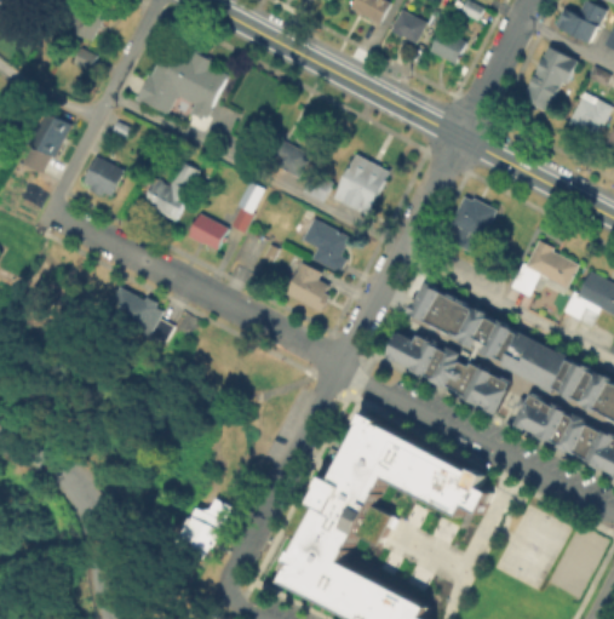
[(350,0),(384,0),(389,3),(377,26),(346,9),(350,0)]
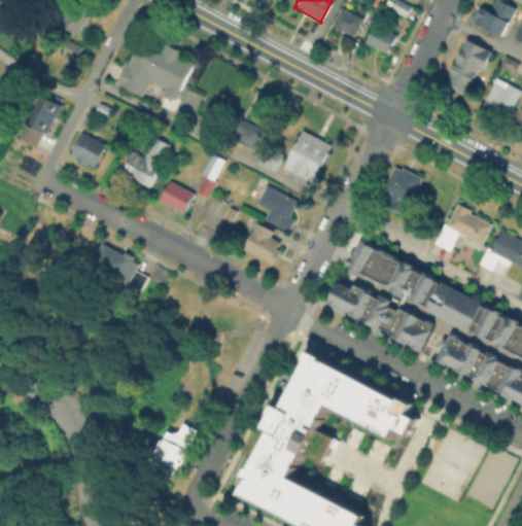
[(397,0),(410,6),(408,10),(407,9),(404,16),(389,9),(394,0),(397,0)]
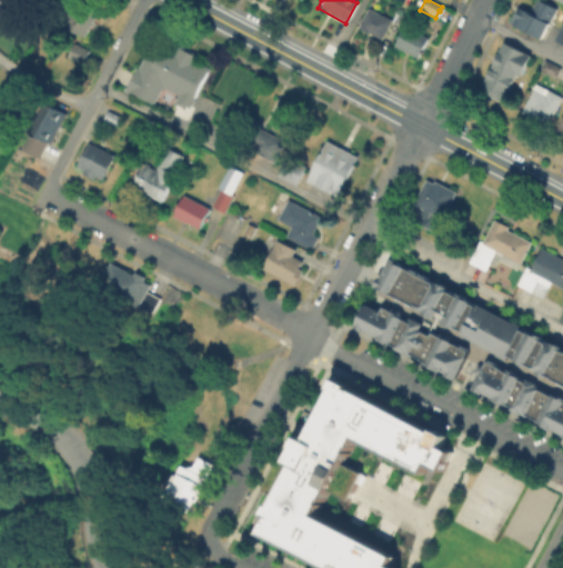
[(514,7),(526,12),(532,0),(534,0),(554,10),(539,40),(505,22),(514,7)]
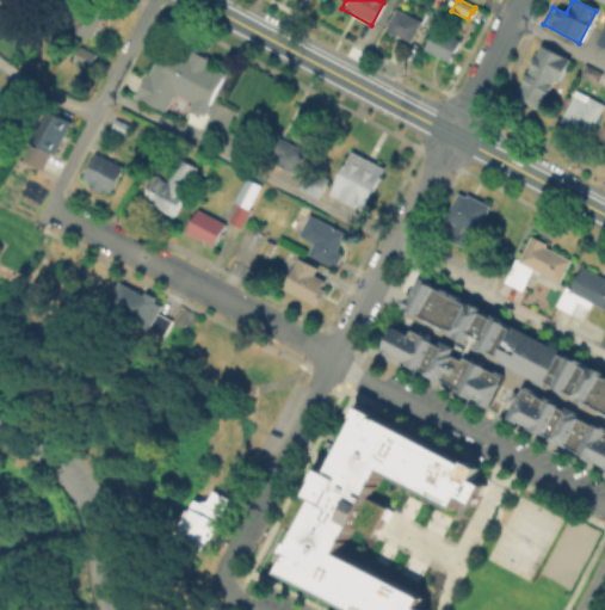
[(65,29),(78,2),(100,14),(88,39),(65,29)]
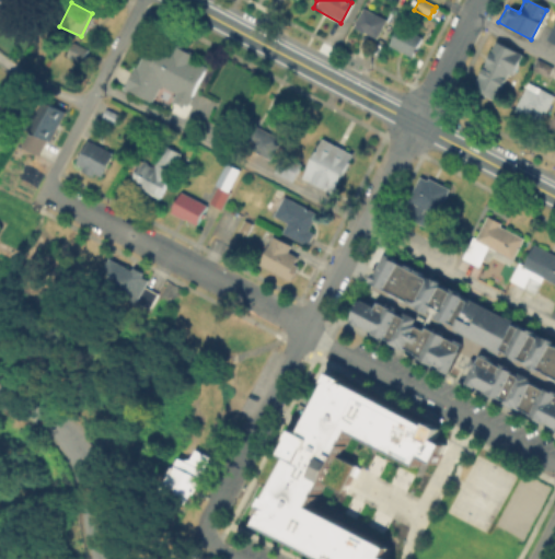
[(360,8),(384,20),(373,41),(349,28),(360,8)]
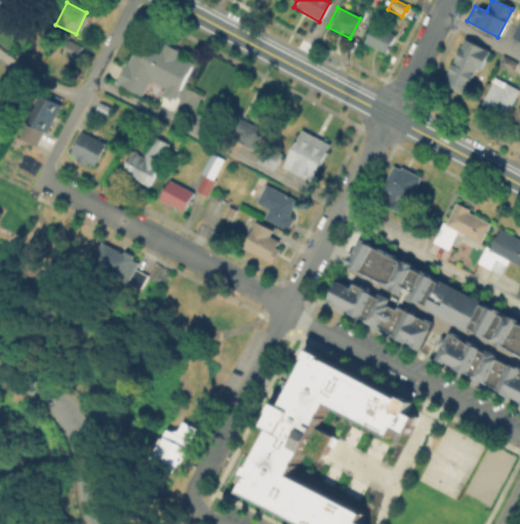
[(519,42),(507,36),(519,13),(519,42)]
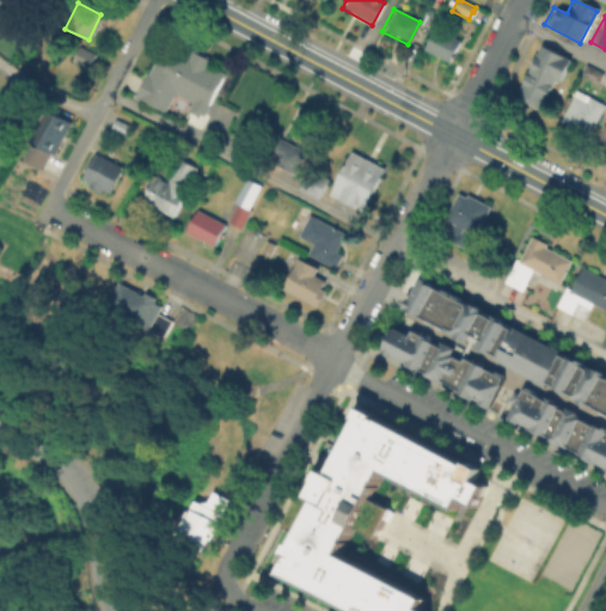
[(432,29),(458,43),(447,63),(421,50),(432,29)]
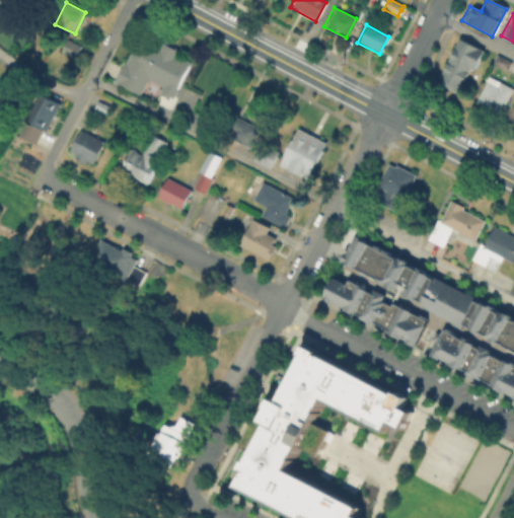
[(455,37),(480,49),(468,69),(465,67),(452,92),(432,81),(455,37)]
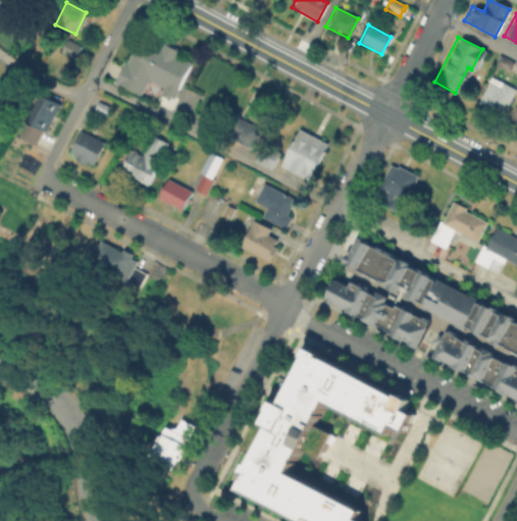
[(78,47),(70,59),(59,53),(65,41),(78,47)]
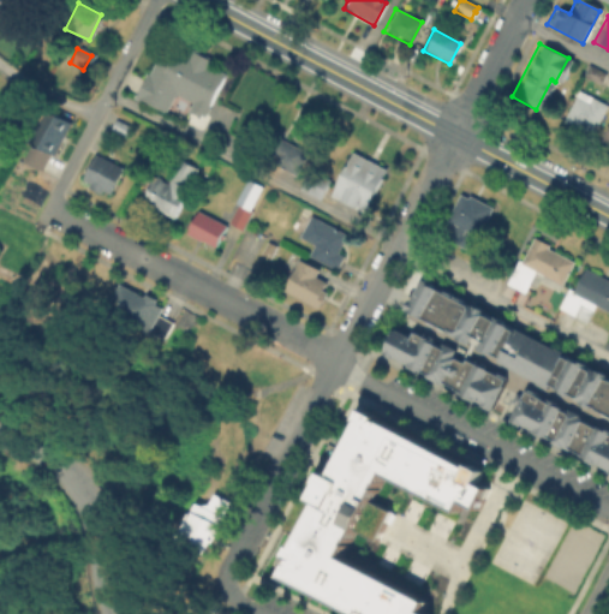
[(189,105),(172,95),(161,117),(131,100),(153,59),(163,65),(172,51),(184,58),(189,48),(218,64),(214,70),(224,75),(198,120),(184,113),(189,105)]
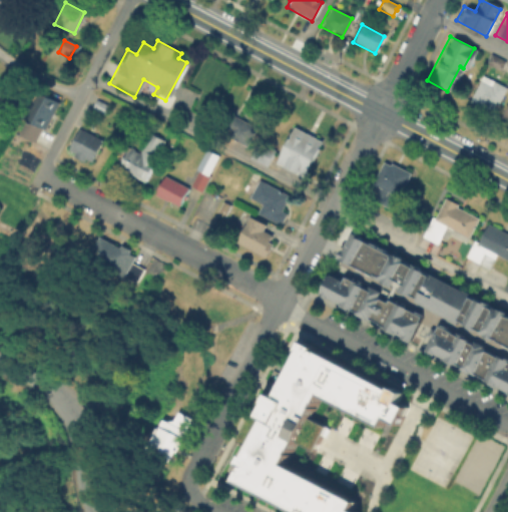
[(488,55),(502,62),(498,70),(484,63),(488,55)]
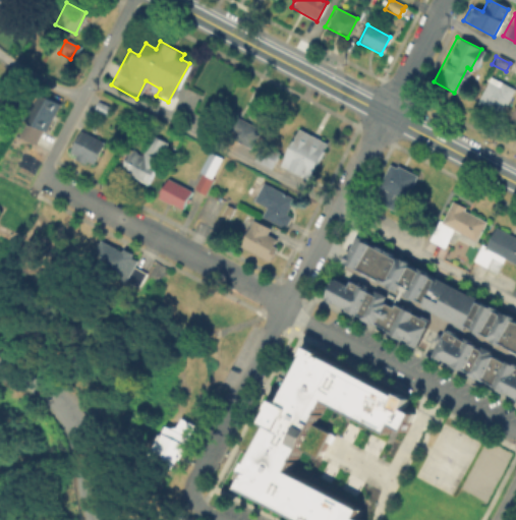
[(489,77),(511,90),(500,113),(496,111),(495,113),(475,104),(489,77)]
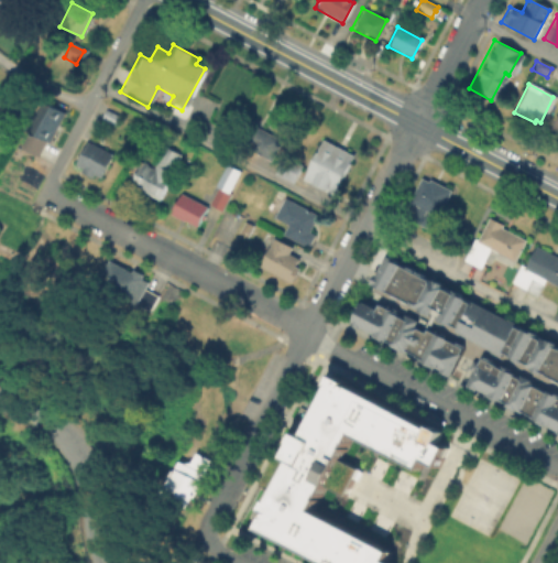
[(556,104),(557,99),(557,133),(544,127),(556,104)]
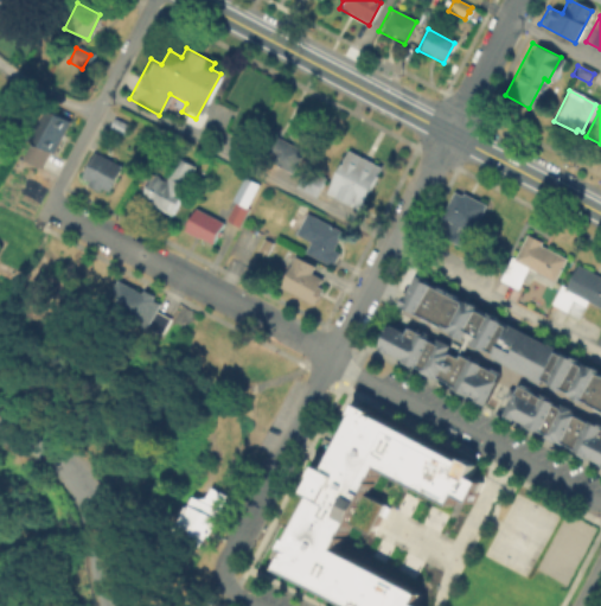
[(29,146),(23,142),(40,110),(65,123),(46,157),(44,157),(37,170),(20,160),(29,146)]
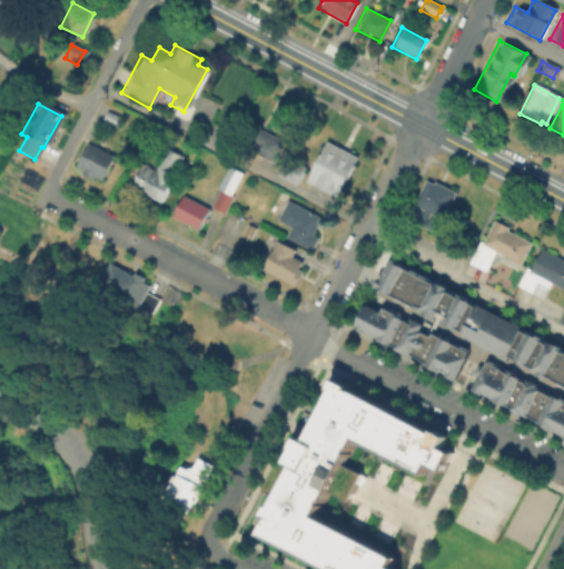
[(105,113),(118,119),(114,127),(101,120),(105,113)]
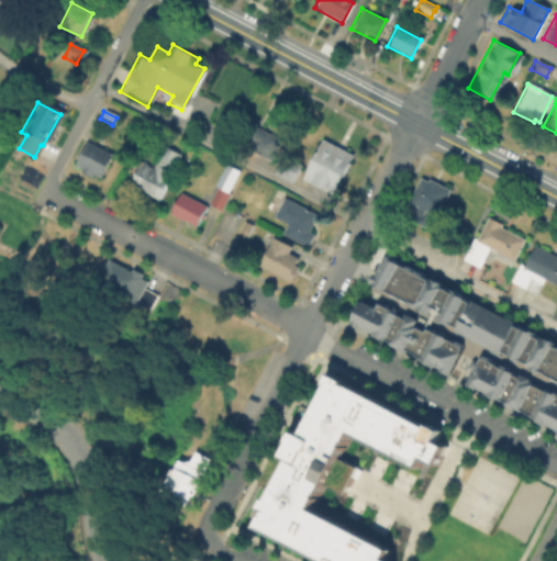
[(279,139),(273,155),(269,163),(249,154),(253,146),(244,142),(251,126),(279,139)]
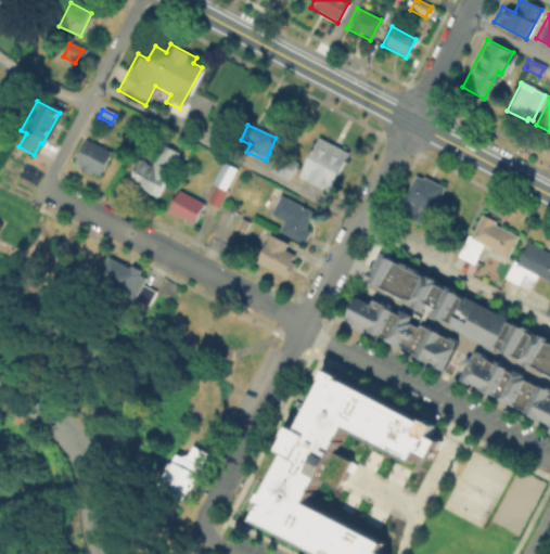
[(317,138),(348,153),(329,193),(296,178),(317,138)]
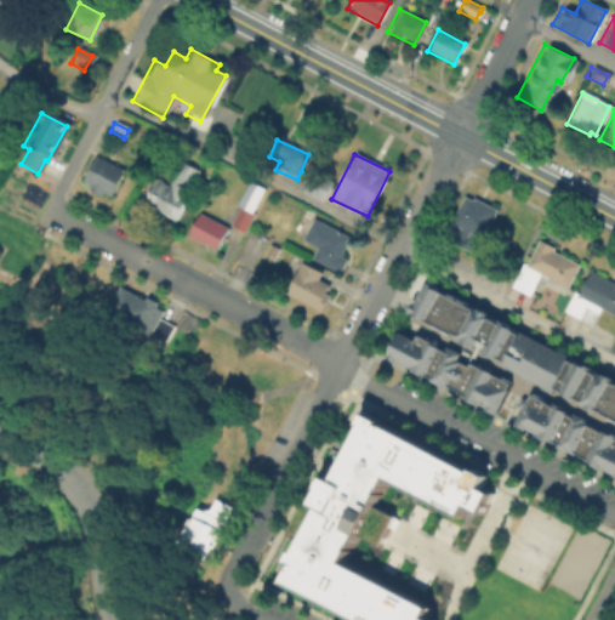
[(96,157),(121,172),(106,199),(80,183),(96,157)]
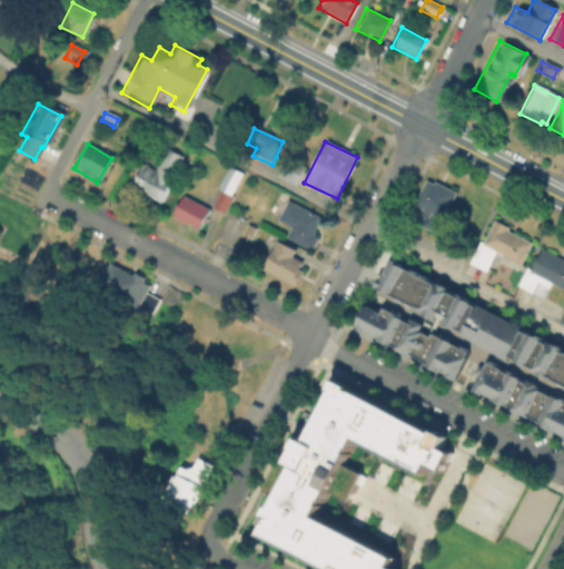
[(180,157),(168,180),(170,182),(158,205),(127,189),(131,180),(126,177),(135,160),(151,169),(164,147),(180,157)]
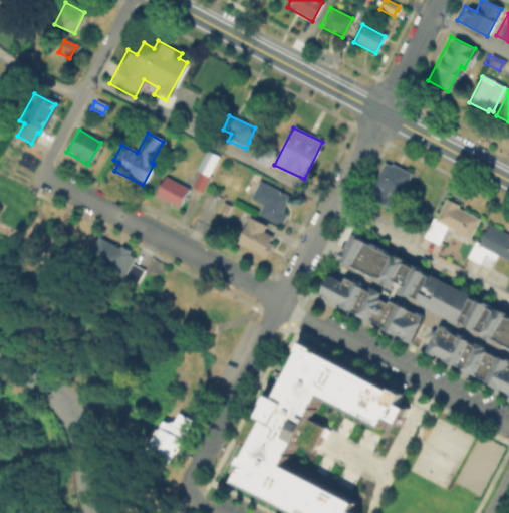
[(274,151),(266,167),(249,159),(250,159),(248,158),(257,142),(274,151)]
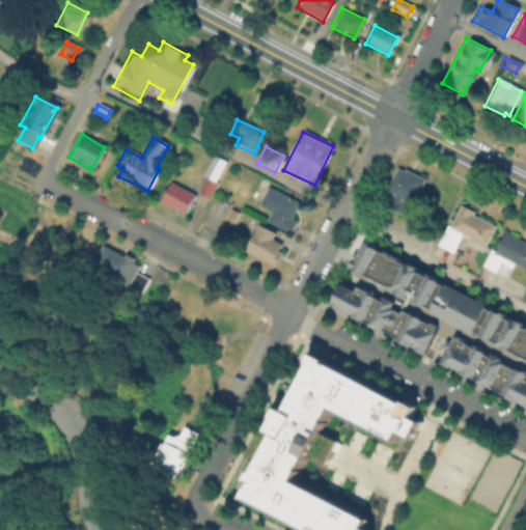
[(205,173),(202,171),(212,156),(224,163),(204,198),(194,192),(205,173)]
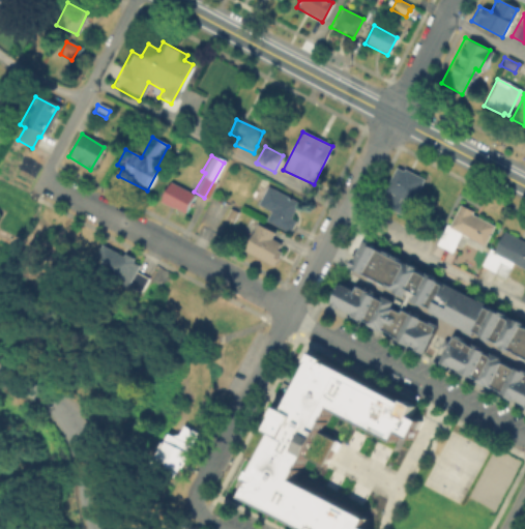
[(388,195),(381,192),(395,165),(423,178),(409,206),(405,204),(400,215),(382,207),(388,195)]
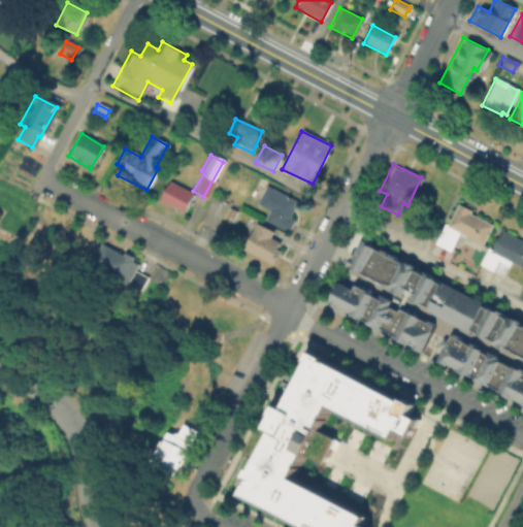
[(167,182),(193,194),(183,213),(157,201),(167,182)]
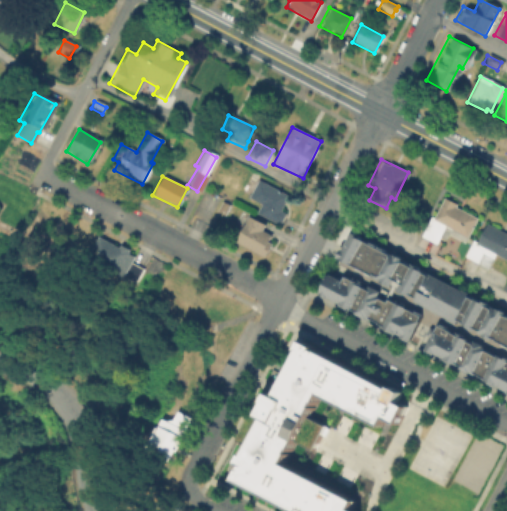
[(259,205),(247,198),(257,180),(287,197),(280,209),(285,212),(277,226),(255,213),(259,205)]
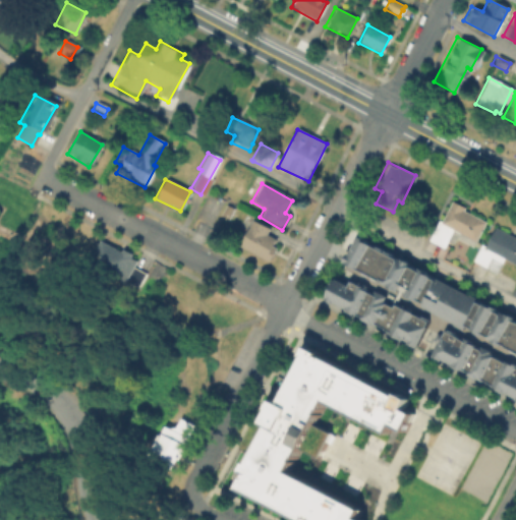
[(450,203),(463,209),(461,213),(483,225),(472,247),(456,238),(451,248),(446,246),(444,250),(427,242),(439,221),(440,222),(450,203)]
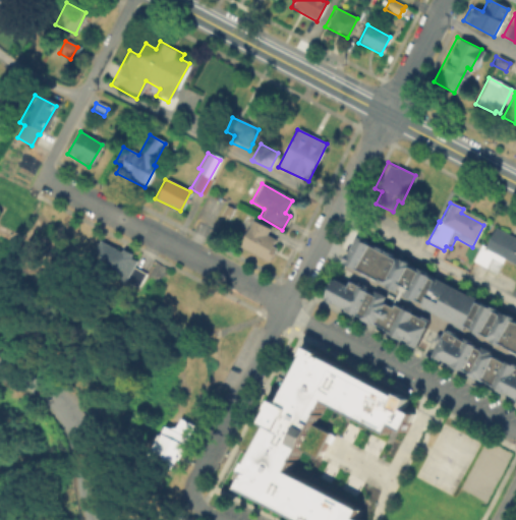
[(224,206),(231,209),(227,219),(220,216),(224,206)]
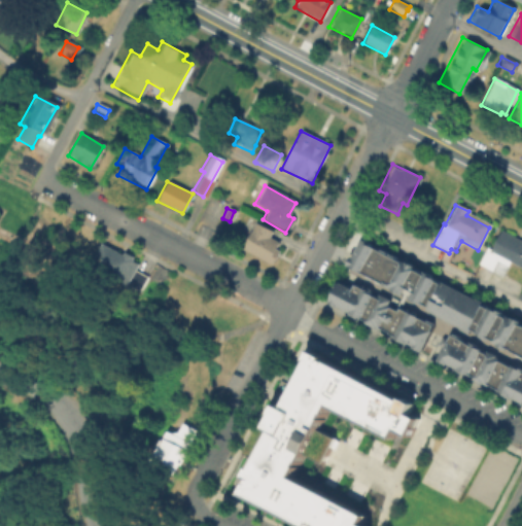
[(254,223),(271,233),(268,239),(279,245),(269,264),(241,249),(254,223)]
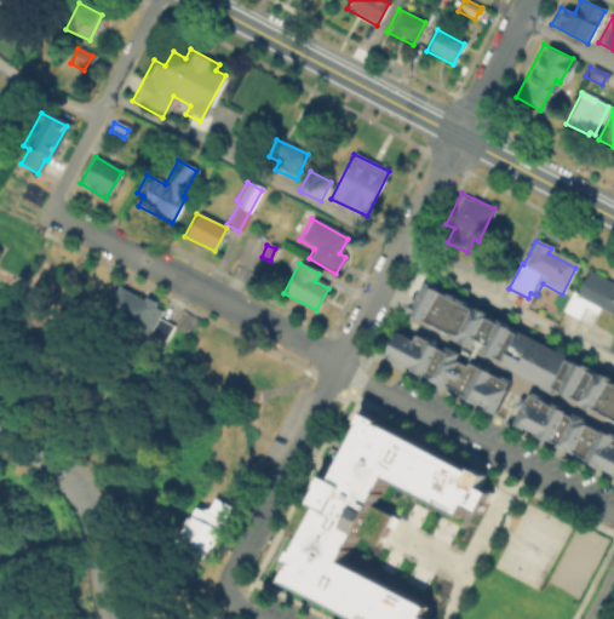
[(567,294),(568,293),(575,297),(589,271),(613,284),(613,314),(613,316),(597,309),(589,325),(558,310),(567,294)]
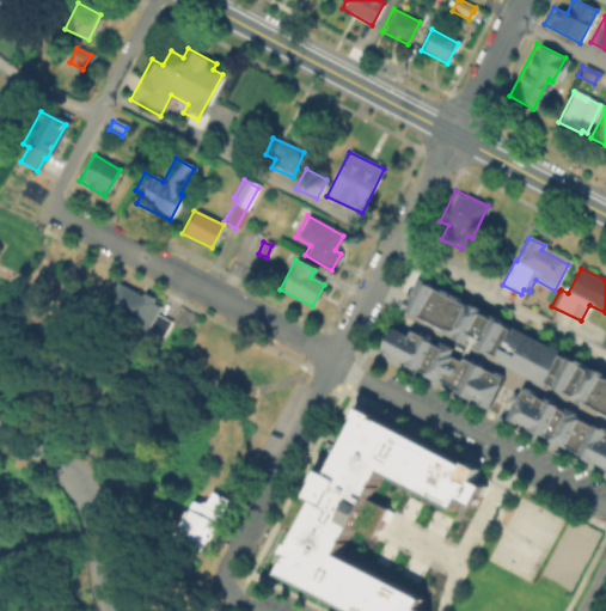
[(605,466),(605,374),(416,277),(379,350),(605,466)]
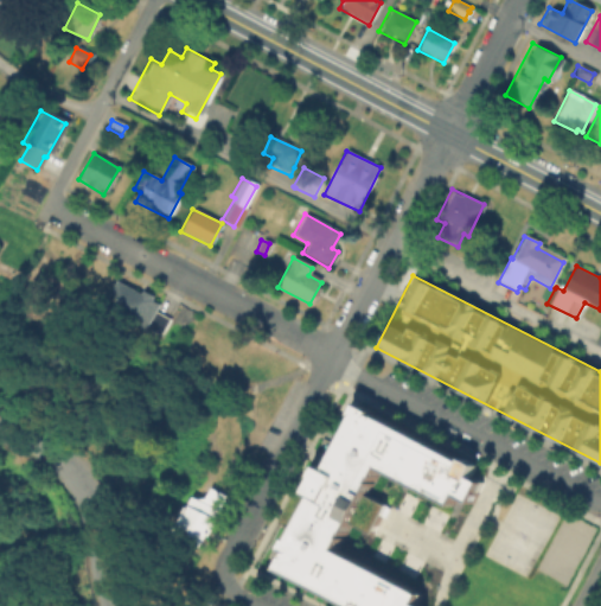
[(116,282),(134,292),(135,289),(160,304),(147,329),(103,305),(116,282)]
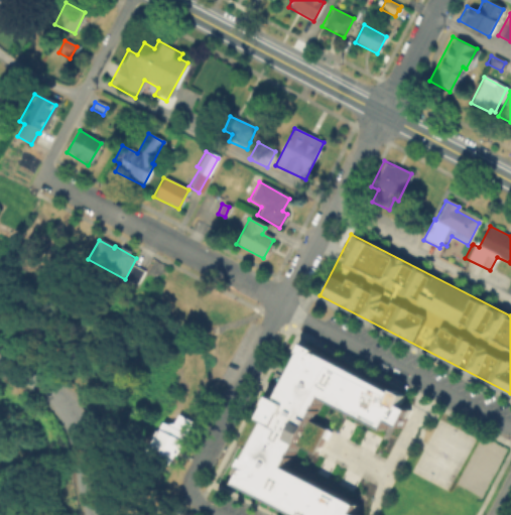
[(257,409),(252,418),(257,421),(243,449),(235,445),(219,476),(230,482),(228,484),(287,514),(348,514),(352,505),(279,467),(291,443),(310,454),(316,441),(323,429),(304,419),(315,397),(377,429),(381,421),(393,427),(403,409),(393,404),(398,395),(387,389),(386,391),(312,353),(311,354),(308,352),(309,350),(296,343),(290,355),(292,356),(269,399),(264,396),(257,409)]
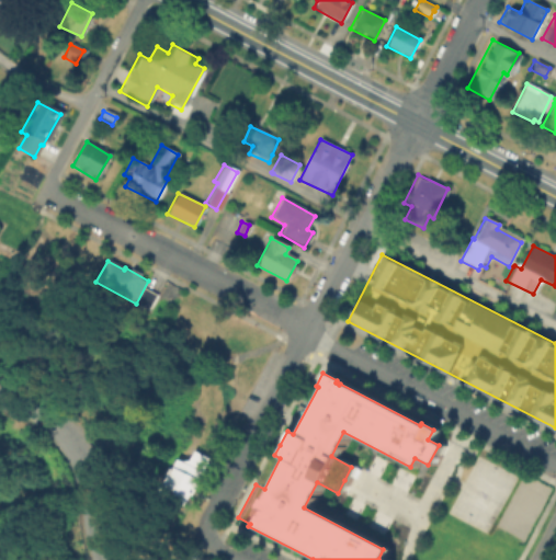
[(211,458),(201,475),(185,501),(162,488),(179,459),(184,463),(193,447),(211,458)]
